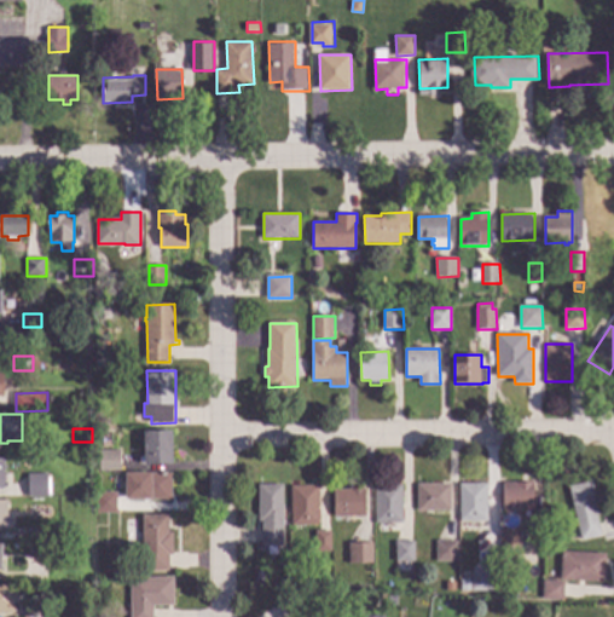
[(174,463),(145,463),(145,431),(174,431),(174,463)]
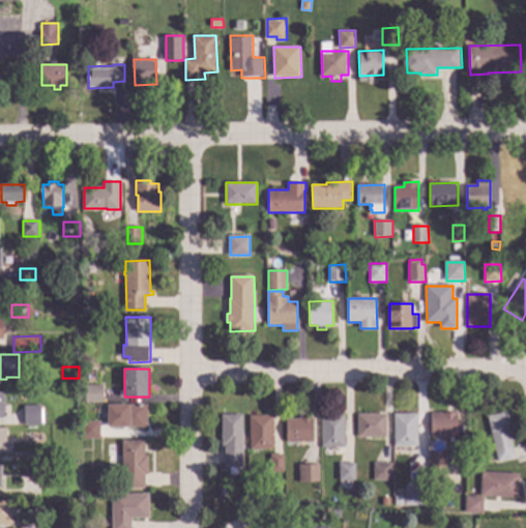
[(96,385),(104,385),(104,403),(87,403),(87,385),(89,385),(89,376),(96,376),(96,385)]
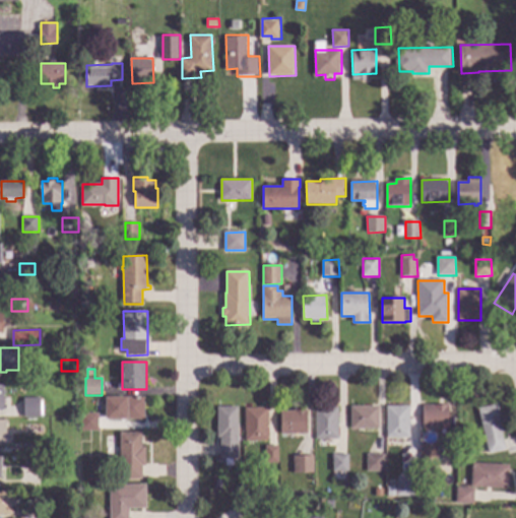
[(145,419),(107,419),(107,397),(145,397),(145,419)]
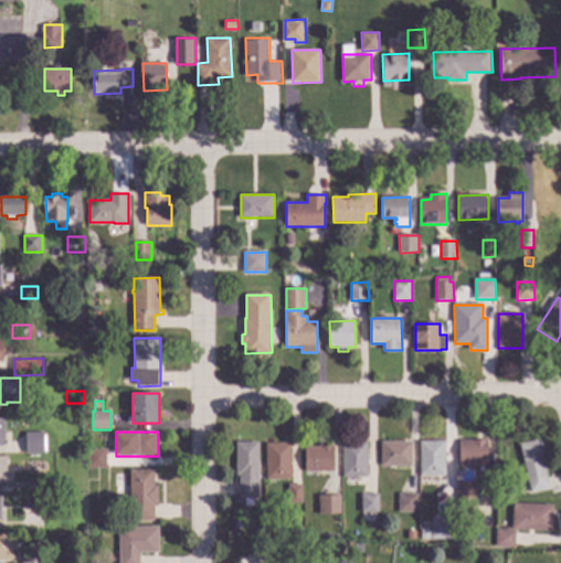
[(45,453),(29,454),(28,437),(45,437),(45,453)]
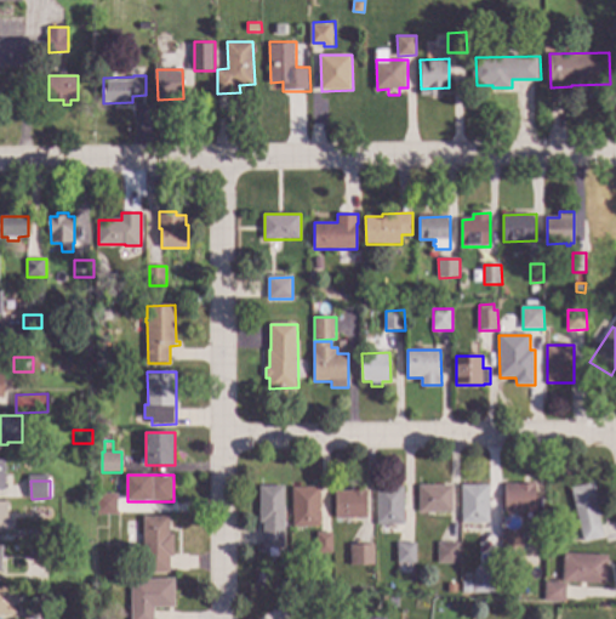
[(603,516),(599,517),(604,538),(585,543),(572,488),(595,483),(603,516)]
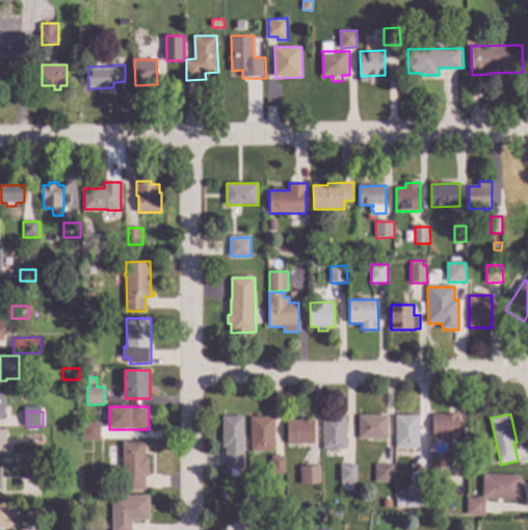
[(460,438),(433,439),(433,416),(460,415),(460,438)]
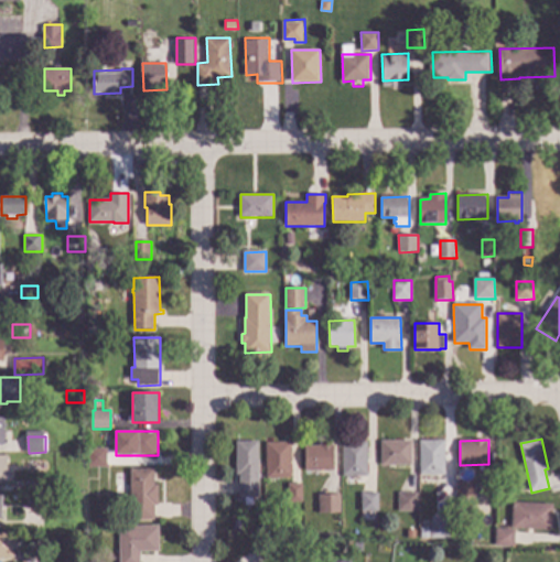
[(259,498),(240,498),(240,474),(237,474),(236,442),(259,441),(259,498)]
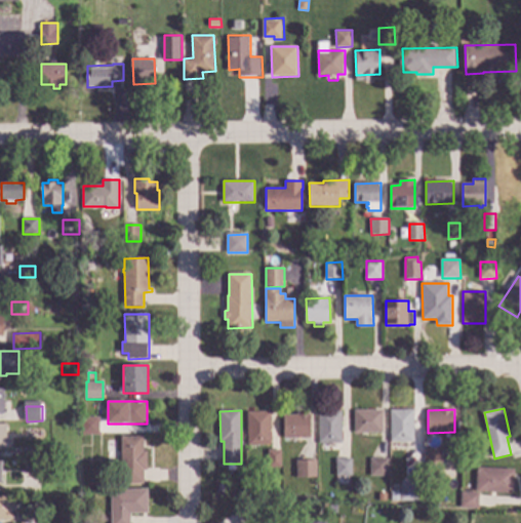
[(384,432),(355,433),(355,411),(384,410),(384,432)]
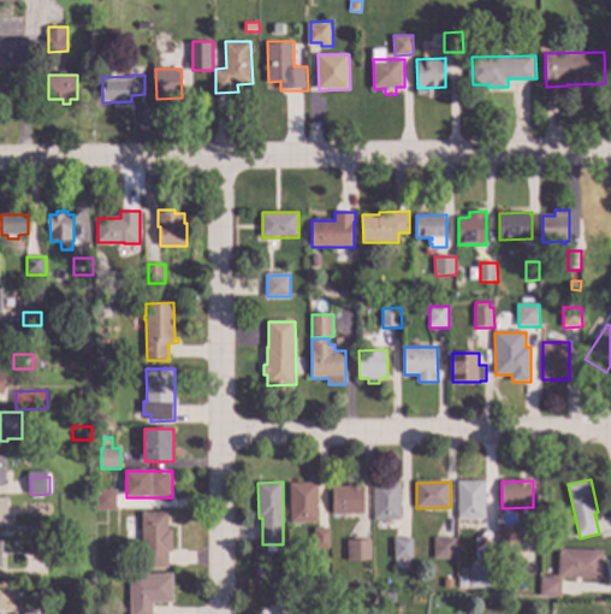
[(486,519),(460,519),(458,482),(486,482),(486,519)]
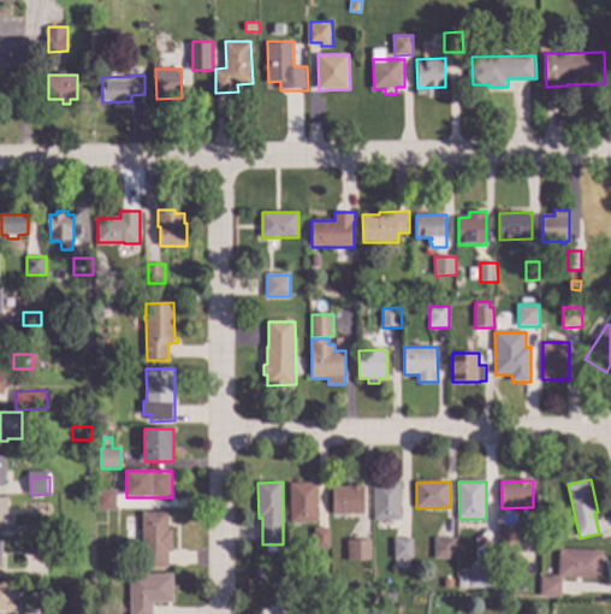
[(319,523),(291,523),(291,483),(318,483),(319,523)]
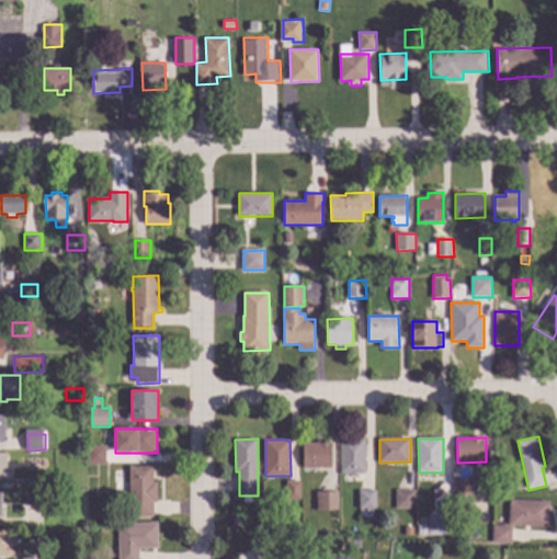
[(332,468),(304,468),(304,443),(319,443),(319,441),(332,440),(332,468)]
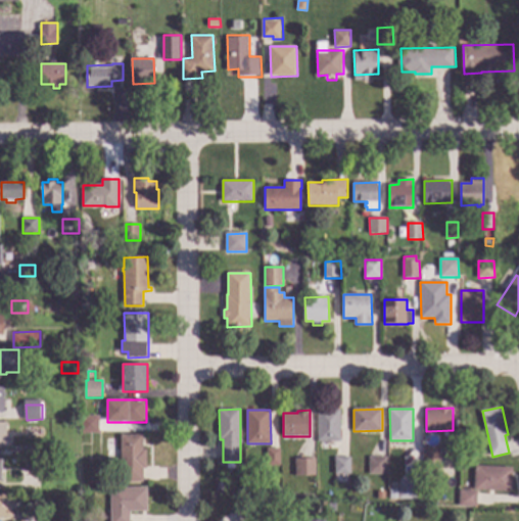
[(341,410),(342,441),(318,441),(318,410),(341,410)]
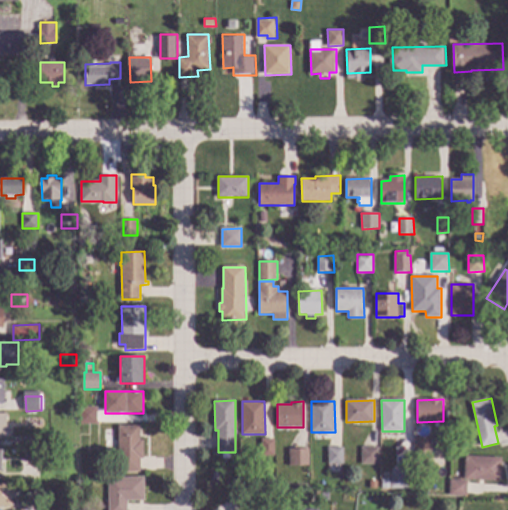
[(97,424),(80,424),(80,407),(97,407),(97,424)]
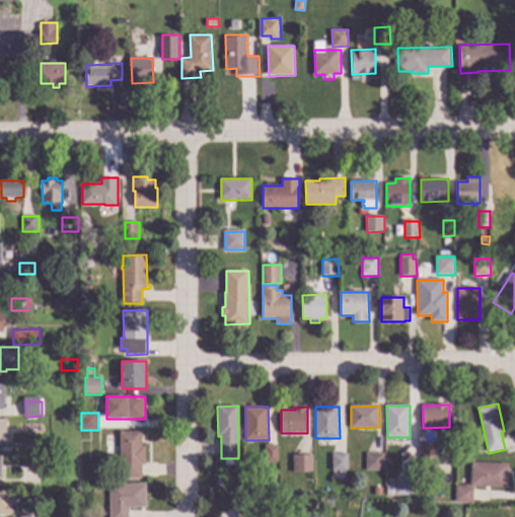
[(6,429),(8,429),(8,436),(12,436),(12,443),(8,443),(8,444),(0,444),(0,419),(6,419),(6,429)]
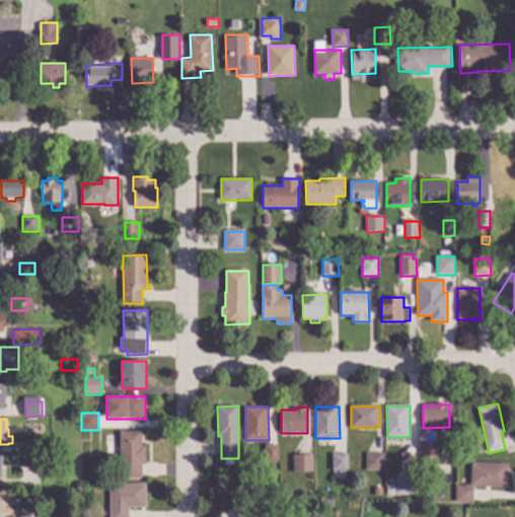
[(142,446),(146,446),(146,464),(142,464),(142,477),(121,477),(121,432),(142,432),(142,446)]
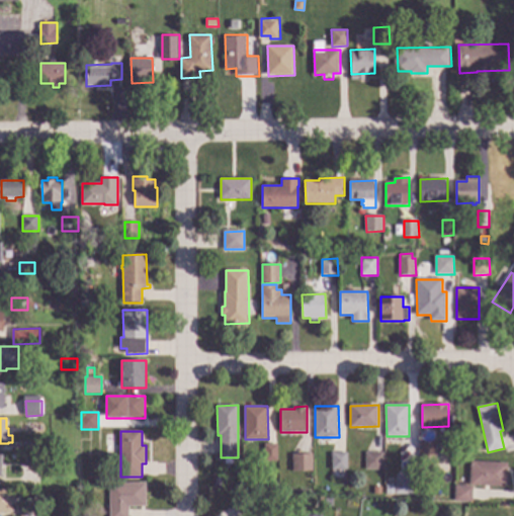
[(40,450),(25,451),(25,441),(40,441),(40,450)]
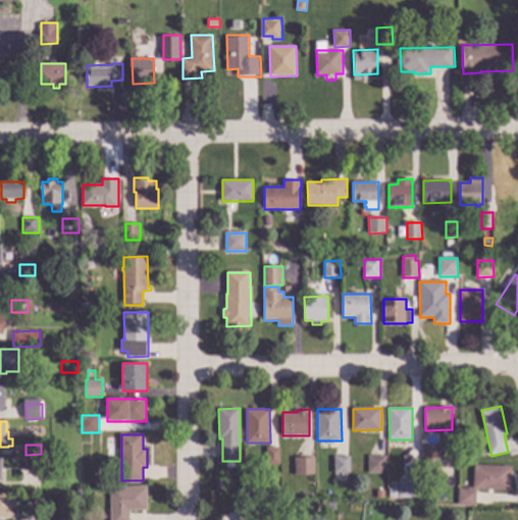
[(441,467),(425,467),(425,447),(441,446),(441,467)]
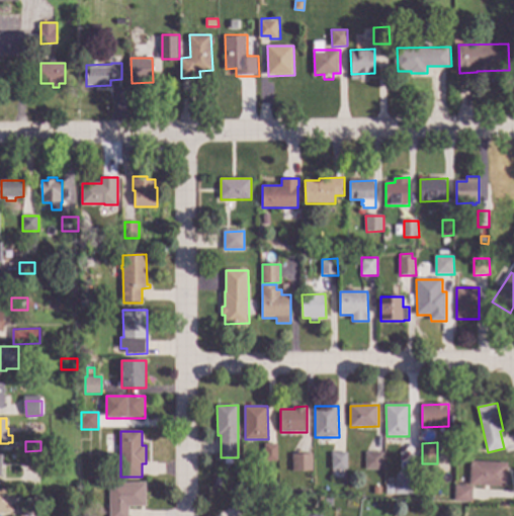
[(278,460),(266,461),(265,444),(278,444),(278,460)]
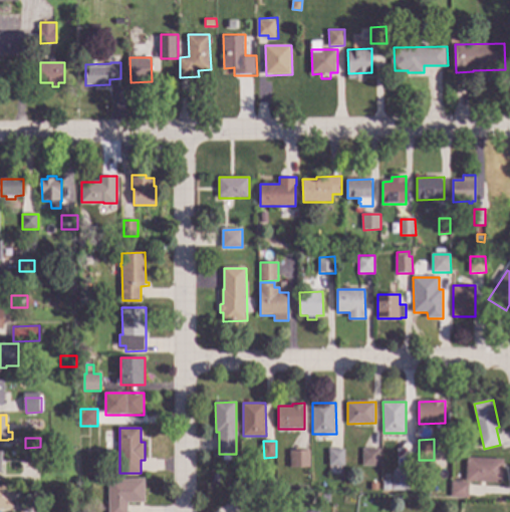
[(40,464),(25,464),(25,449),(40,449),(40,464)]
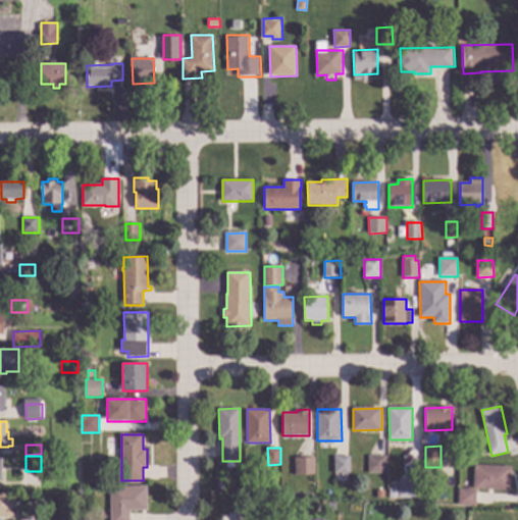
[(351,473),(334,473),(334,456),(351,456),(351,473)]
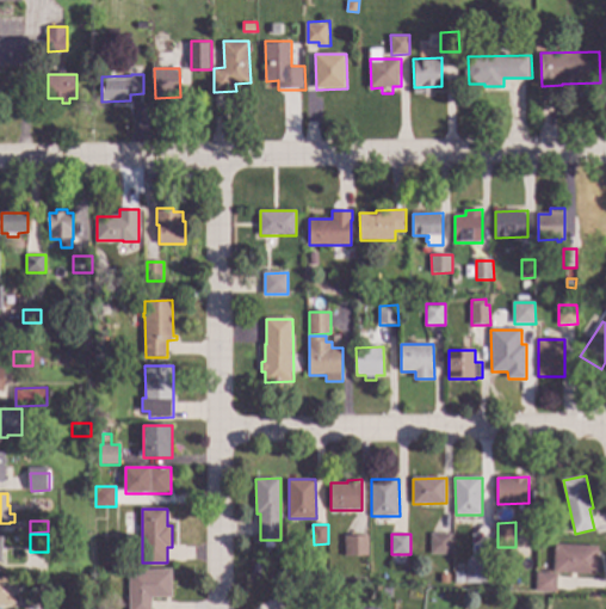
[(452,555),(432,555),(432,534),(452,534),(452,555)]
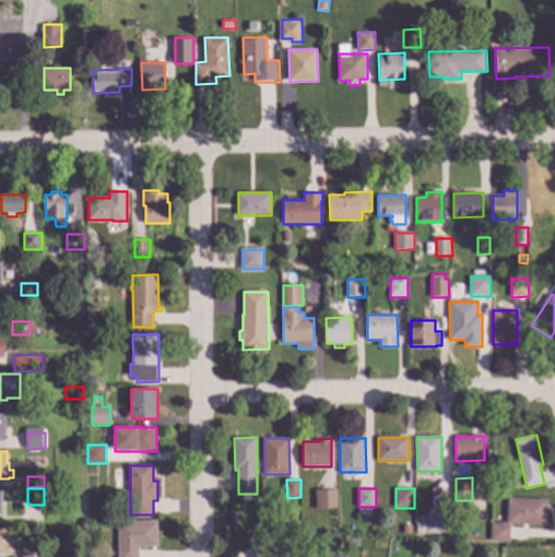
[(338,507),(317,507),(317,490),(338,489),(338,507)]
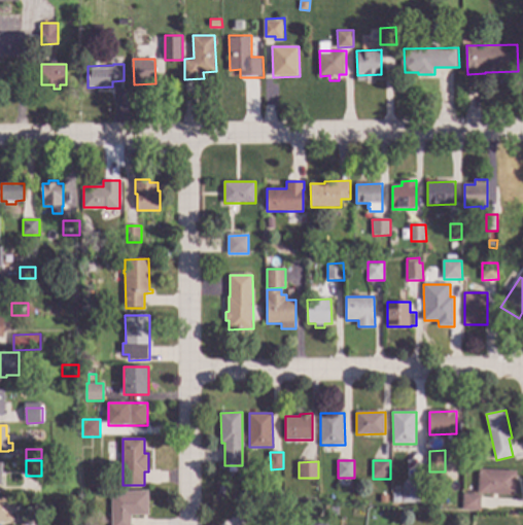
[(517,470),(515,495),(479,493),(480,468),(517,470)]
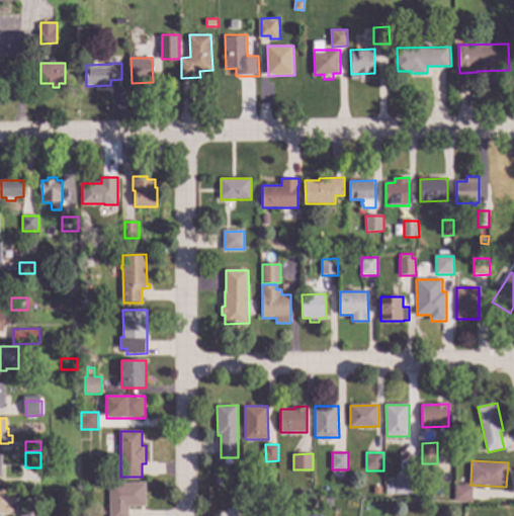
[(414,494),(396,494),(396,478),(414,477),(414,494)]
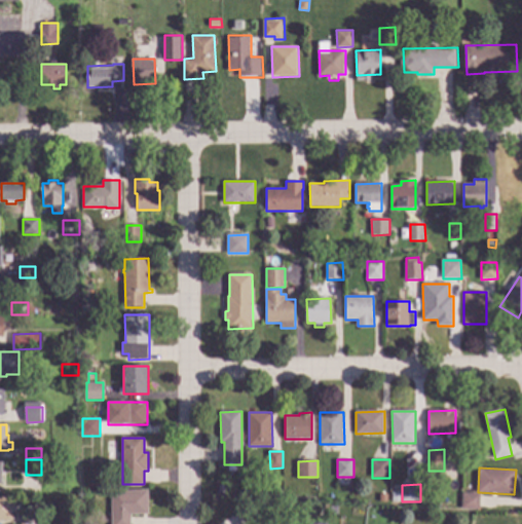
[(149,514),(131,514),(131,523),(112,523),(112,491),(148,490),(149,514)]
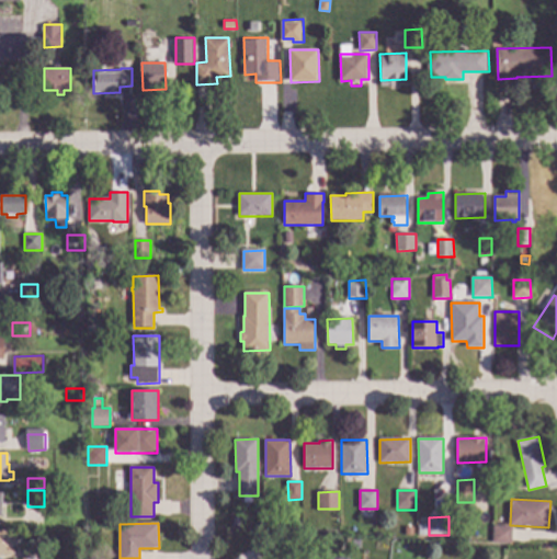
[(513,527),(512,544),(493,543),(495,526),(513,527)]
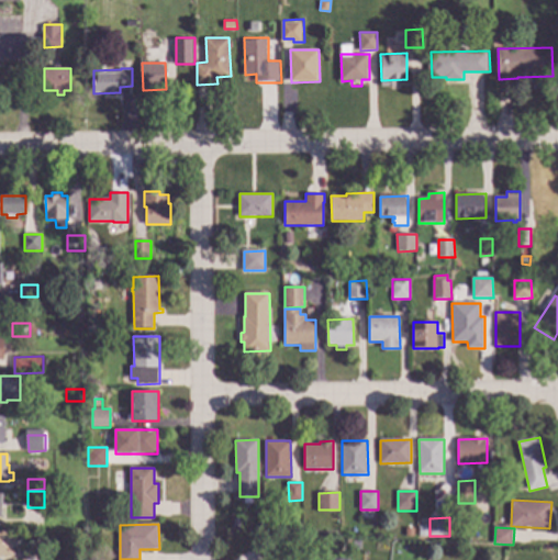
[(14,556),(0,556),(0,530),(14,530),(14,556)]
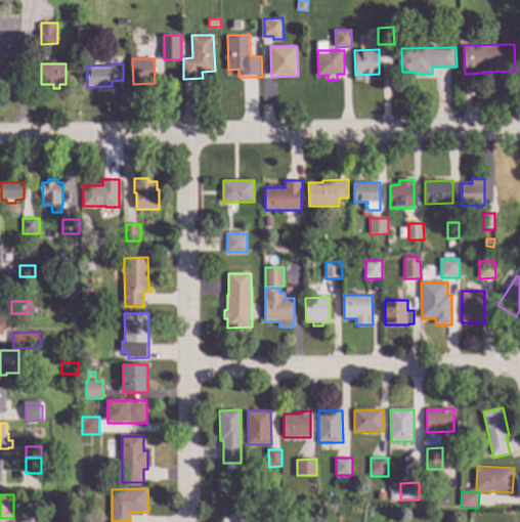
[(23,521),(39,521),(38,513),(23,514),(23,521)]
